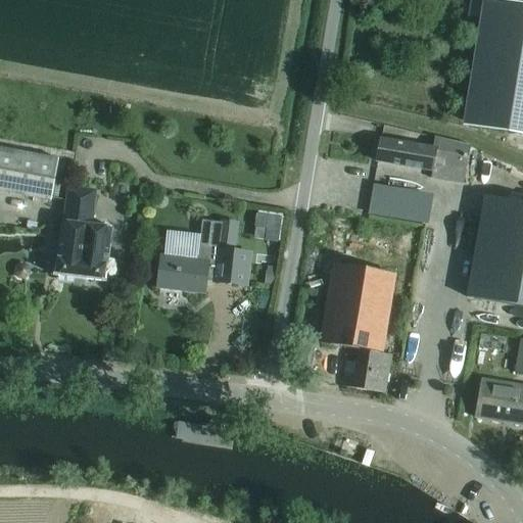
[(522,134),(522,5),(501,2),(501,0),(473,0),(474,0),(485,2),(466,126),(522,134)]
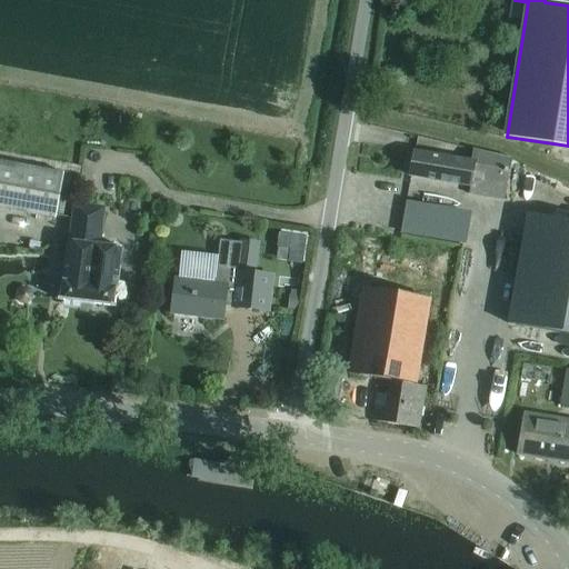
[(470,186),(470,182),(472,170),(483,172),(481,183),(506,187),(510,158),(472,149),(471,161),(413,151),(409,176),(470,186)]
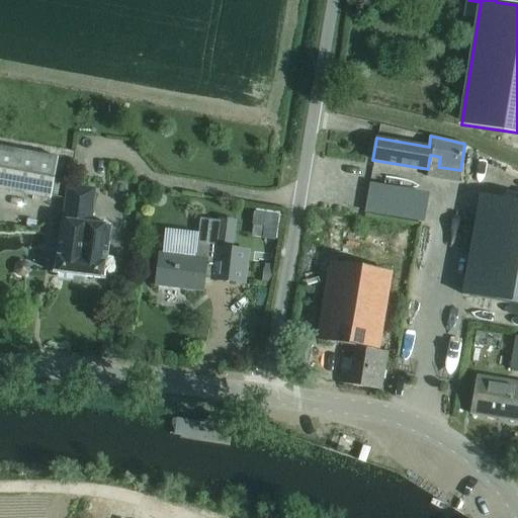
[(0,189),(51,198),(56,166),(58,158),(0,147),(0,189)]
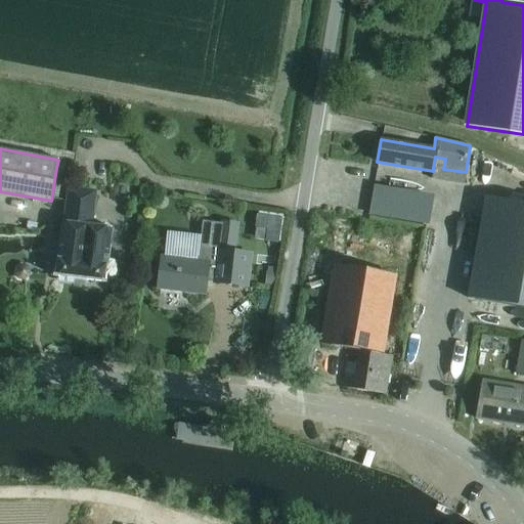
[(64,213),(62,223),(89,226),(91,226),(93,214),(96,191),(70,188),(68,187),(66,208),(64,210),(64,213)]
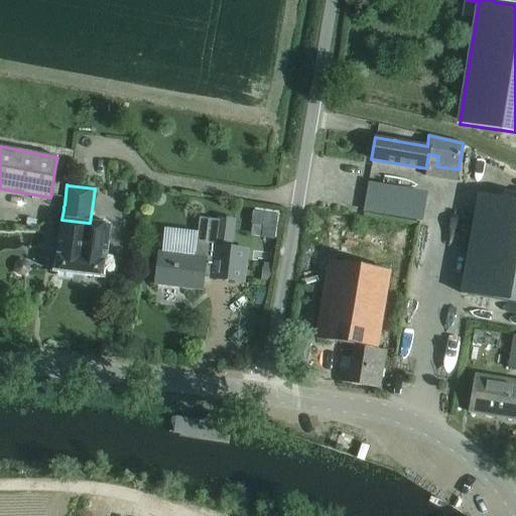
[(515,200),(477,194),(460,292),(515,302),(515,200)]
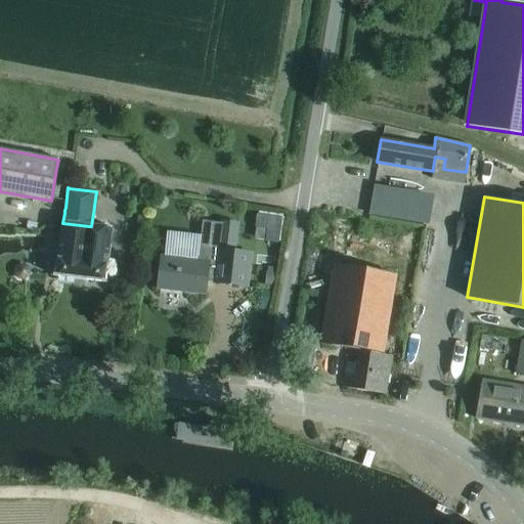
[(256,215),(254,228),(266,229),(264,242),(277,244),(280,218),(256,215)]
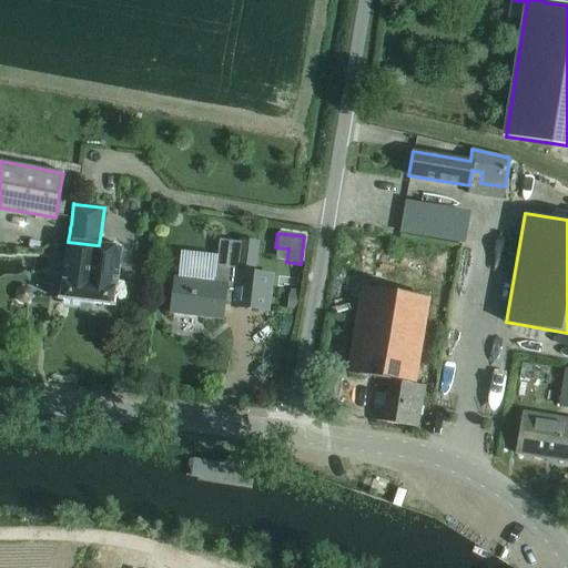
[(170,312),(221,318),(223,301),(232,302),(232,305),(267,310),(271,274),(253,272),(257,242),(240,240),(240,243),(220,241),(214,283),(174,279),(170,312)]
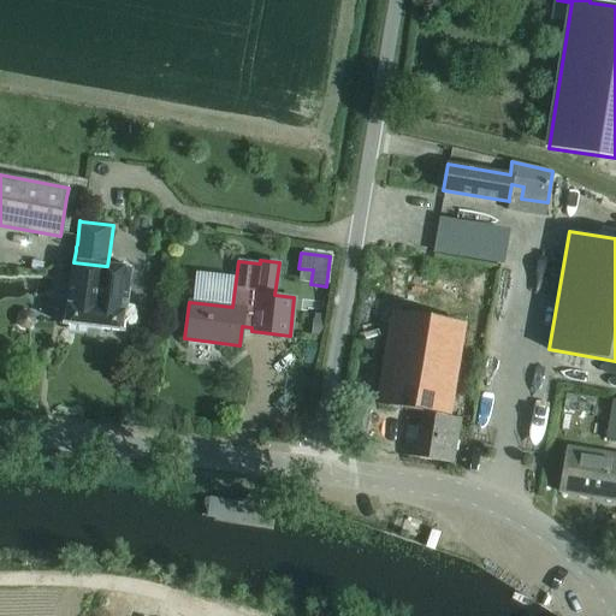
[(71,278),(64,324),(90,327),(92,319),(95,291),(101,292),(101,291),(104,277),(105,266),(73,262),(71,278)]
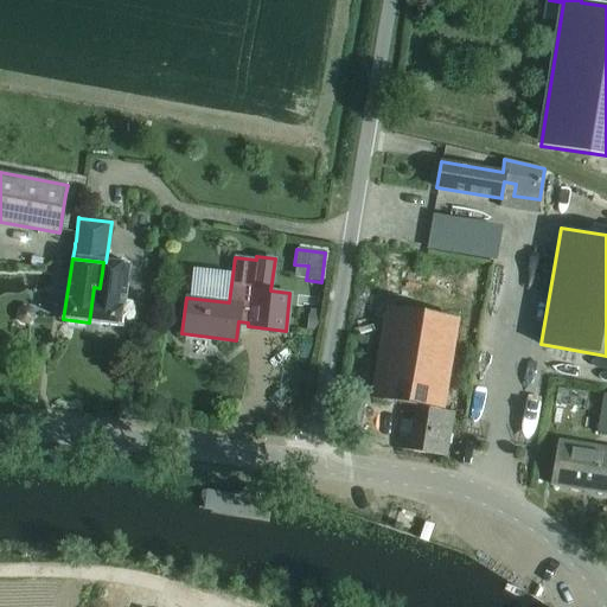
[(90,314),(89,323),(121,327),(128,266),(106,262),(103,262),(102,273),(100,287),(100,288),(94,287),(90,314)]
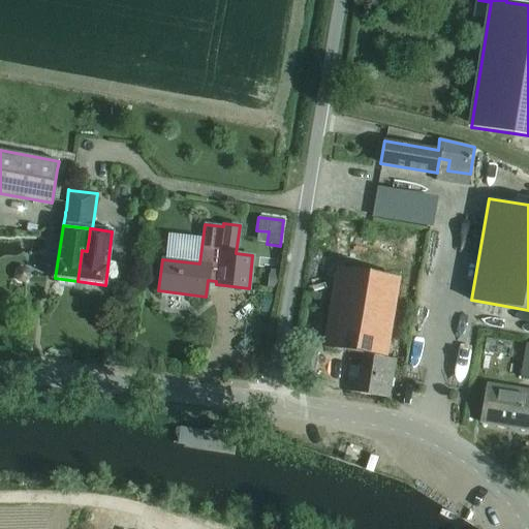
[(335,267),(322,348),(362,353),(360,367),(358,382),(347,381),(346,391),(389,398),(390,394),(395,361),(386,360),(386,358),(400,276),(335,267)]
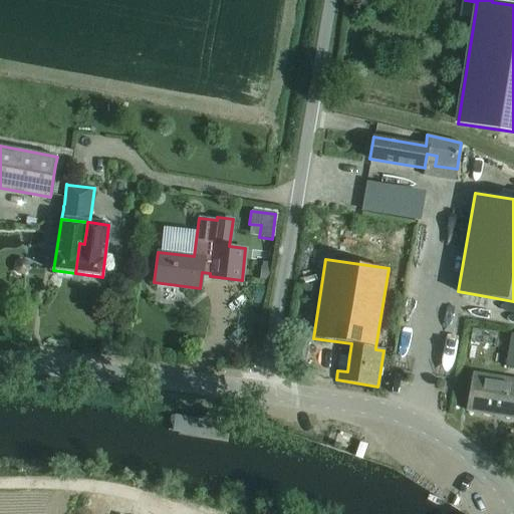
[(260,267),(259,280),(268,281),(270,268),(269,268),(261,267),(260,267)]
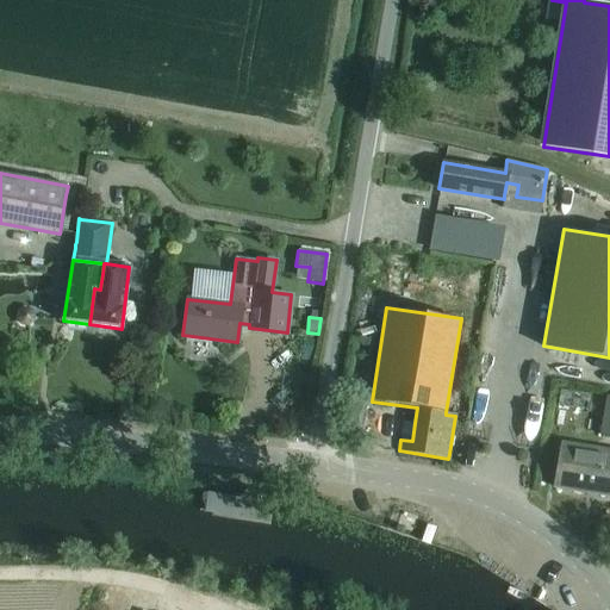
[(305,337),(303,354),(312,355),(315,338),(305,337)]
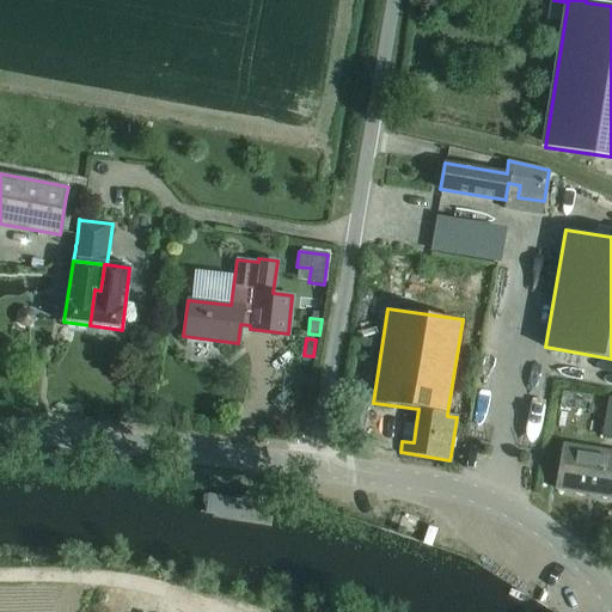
[(611,453),(563,446),(556,488),(611,496),(611,453)]
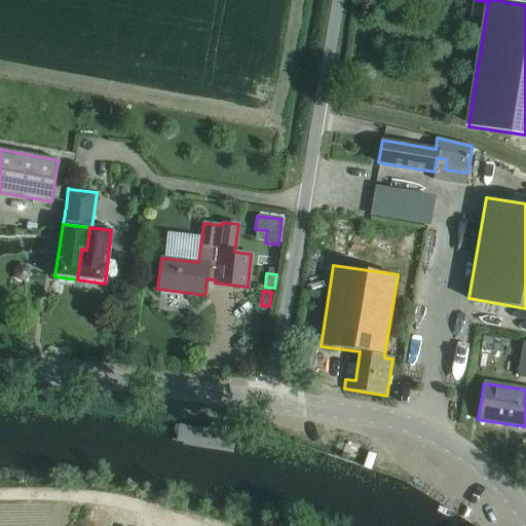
[(220,429),(214,428),(179,422),(176,441),(231,450),(233,433),(220,429)]
